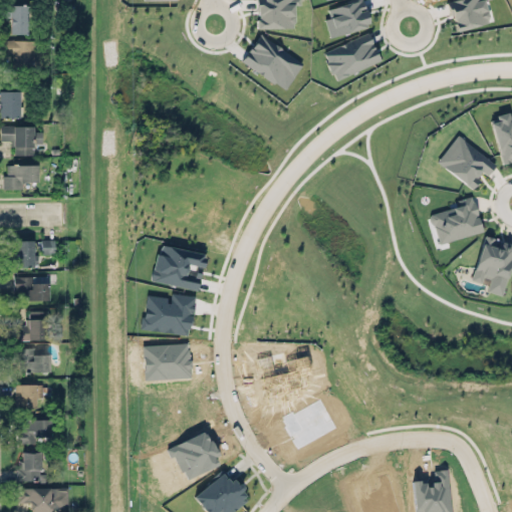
[(294,6),(300,6),(299,0),(256,0),(258,30),(295,29),(294,6)]
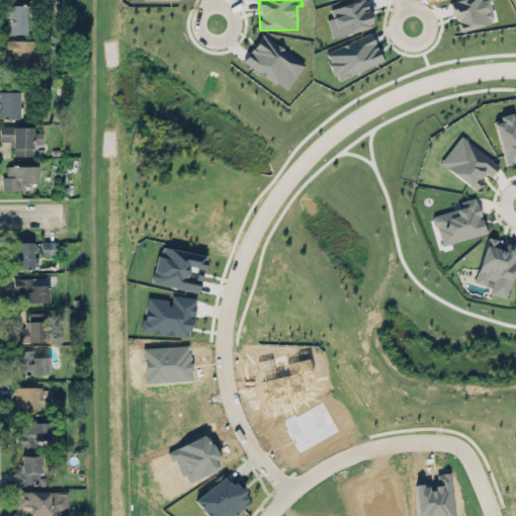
[(373,27),(365,1),(331,10),(333,19),(328,21),(333,38),(373,27)]
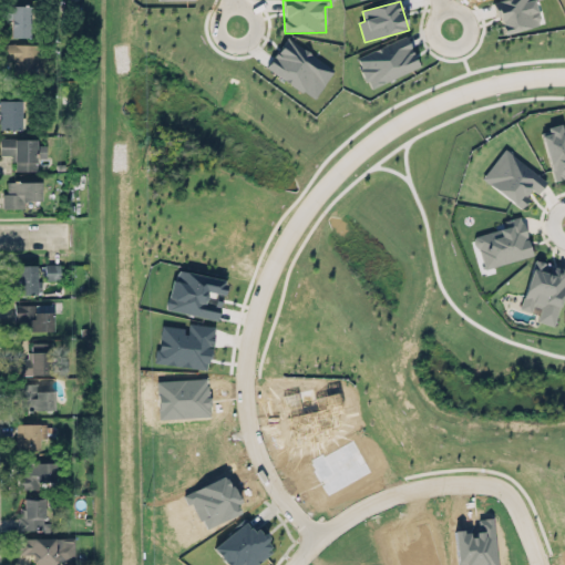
[(32,40),(33,8),(4,7),(4,20),(13,21),(12,39),(32,40)]
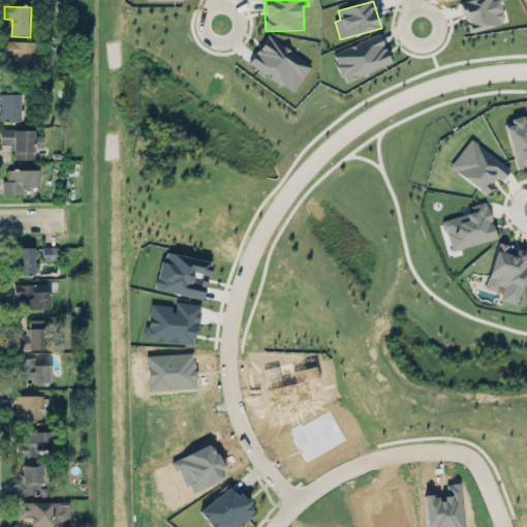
[(312,66),(269,36),(249,64),(292,94),(312,66)]
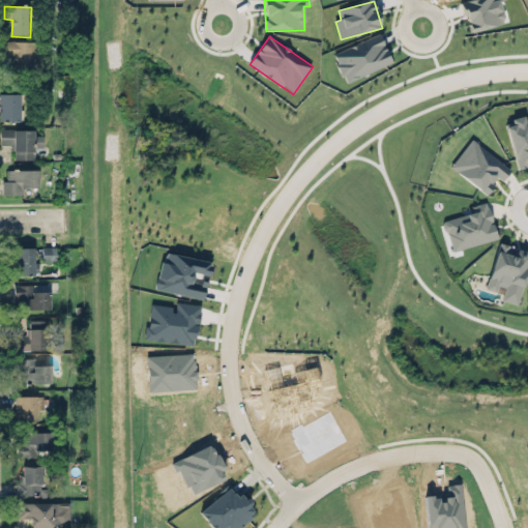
[(333,55),(345,84),(392,65),(381,36),(333,55)]
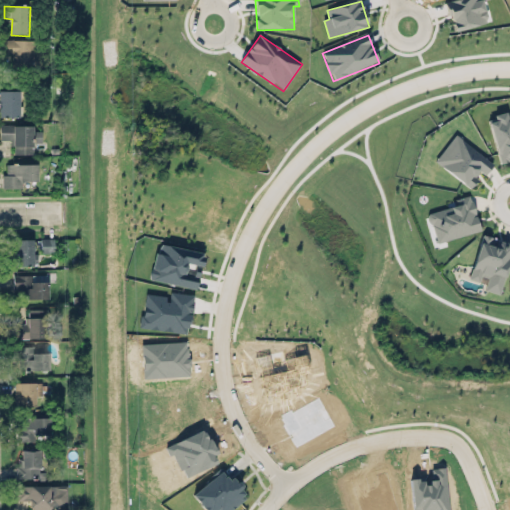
[(2,41),(36,41),(36,55),(44,55),(43,72),(14,71),(14,55),(2,55),(2,41)]
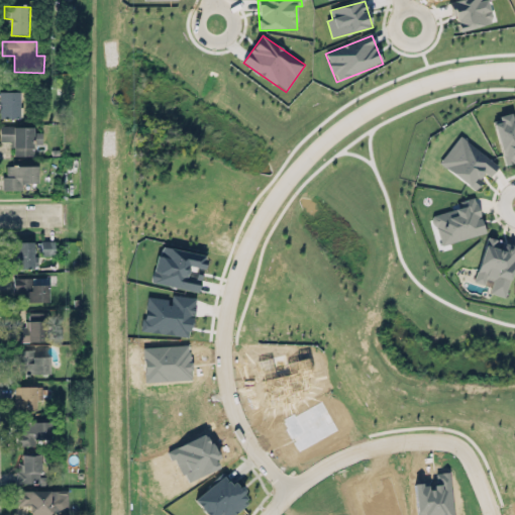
[(0,119),(20,120),(21,94),(0,93),(0,95),(0,119)]
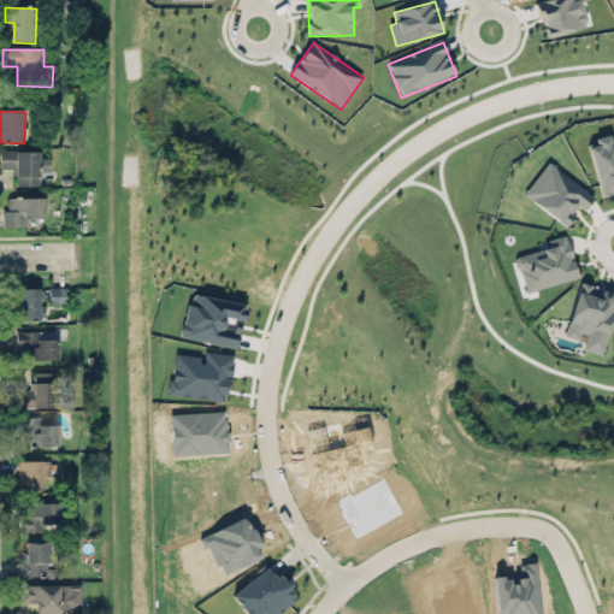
[(590,145),(602,196),(613,194),(613,140),(610,141),(610,140),(590,145)]
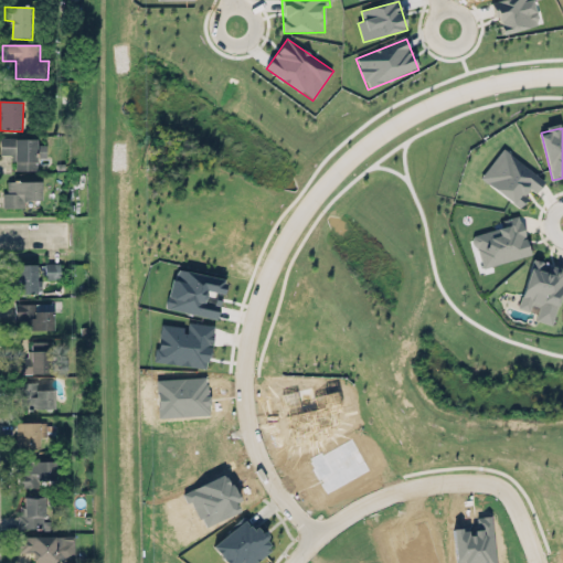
[(39,140),(1,139),(1,157),(17,157),(17,171),(38,172),(38,159),(48,159),(48,146),(39,146),(39,140)]
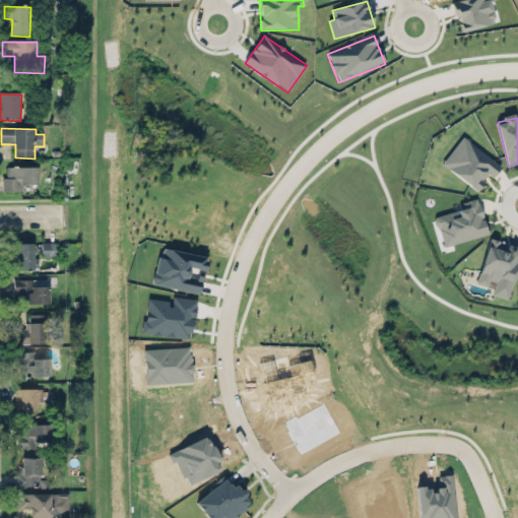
[(443,164),(464,135),(501,165),(494,175),(489,172),(482,177),(487,181),(478,191),(471,186),(472,183),(450,168),(449,169),(443,164)]
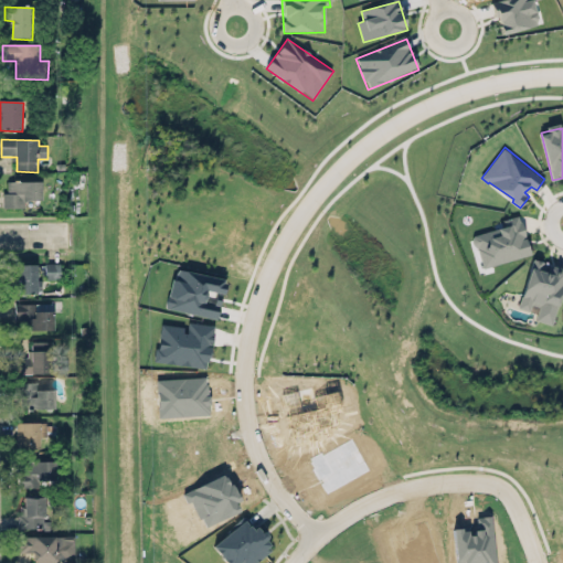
[(42,183),(9,182),(9,194),(4,194),(3,209),(27,209),(27,201),(42,201),(42,183)]
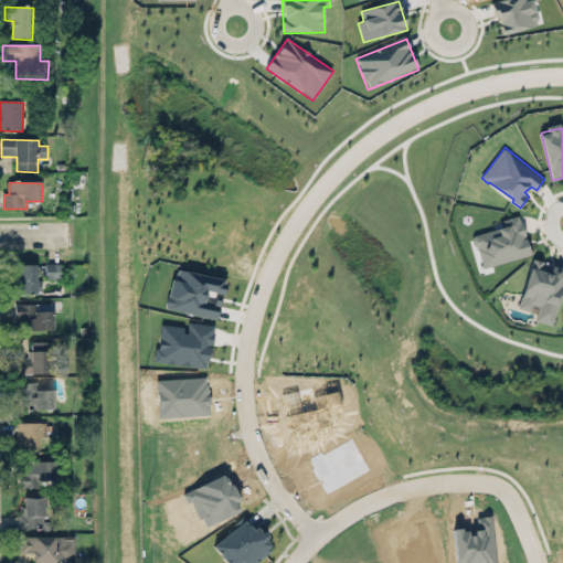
[(506,229),(474,237),(482,271),(531,256),(520,218),(503,222),(506,229)]
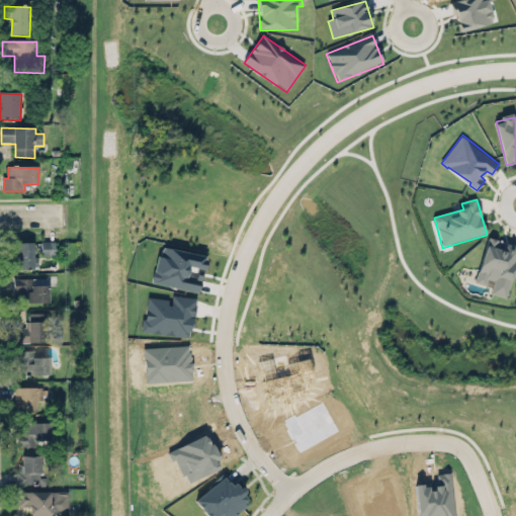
[(33,239),(24,238),(14,239),(15,248),(13,248),(13,258),(15,258),(15,267),(24,265),(38,266),(38,256),(33,256),(33,239)]
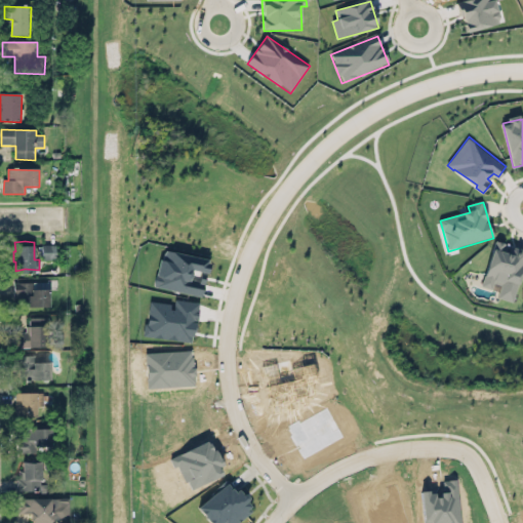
[(484,285),(500,289),(498,299),(516,304),(522,270),(522,250),(493,244),(484,285)]
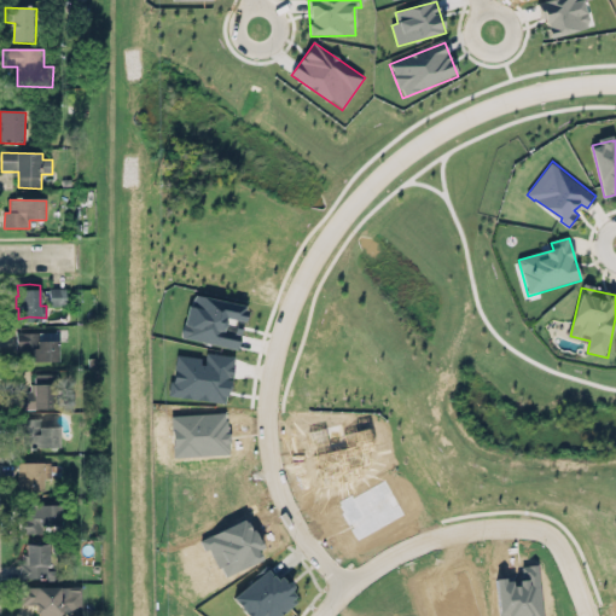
[(68,290),(51,290),(51,307),(68,307),(68,290)]
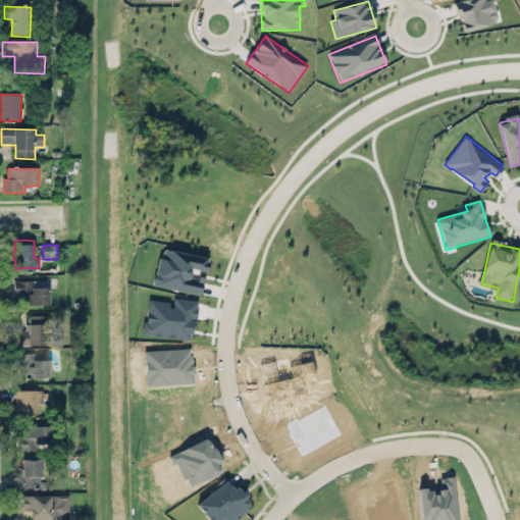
[(156,287),(201,296),(208,260),(163,251),(156,287)]
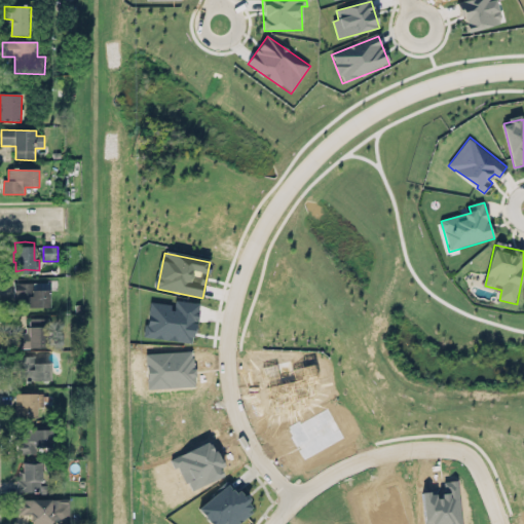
[(49,285),(15,284),(14,307),(49,307),(49,285)]
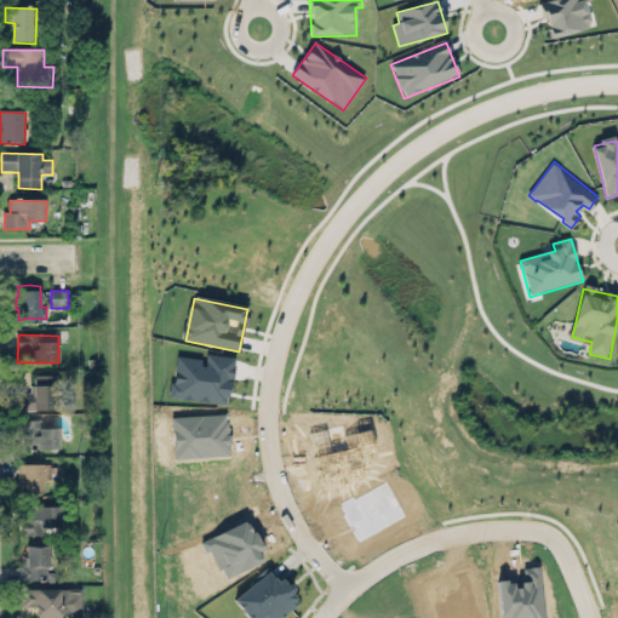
[(176,358),(172,400),(230,405),(235,359),(206,355),(206,360),(176,358)]
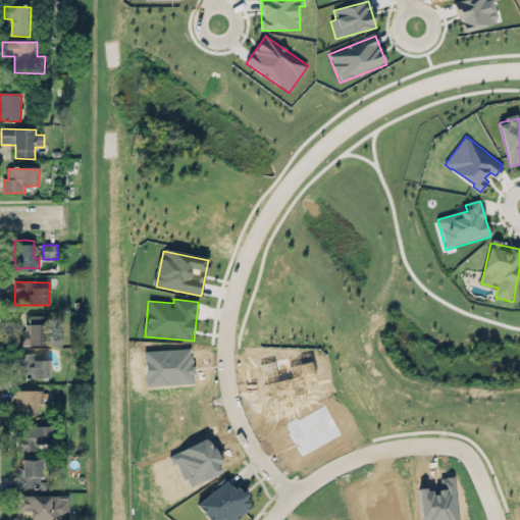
[(15,331),(27,331),(27,325),(31,325),(30,317),(49,317),(50,346),(31,346),(31,347),(15,347),(15,331)]
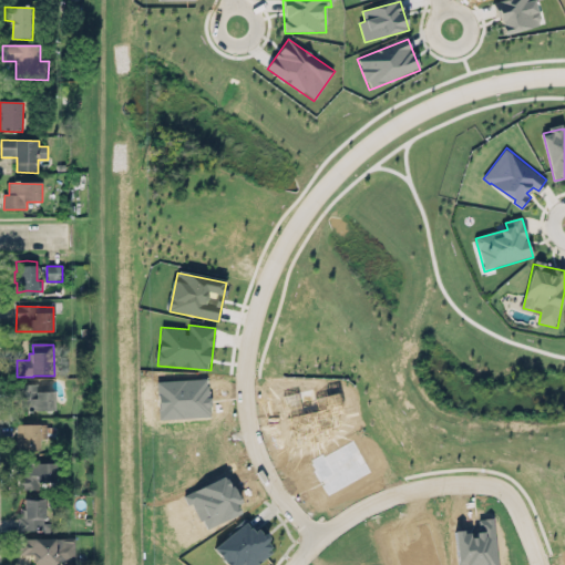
[(16,384),(38,384),(39,390),(54,390),(55,409),(18,411),(16,384)]
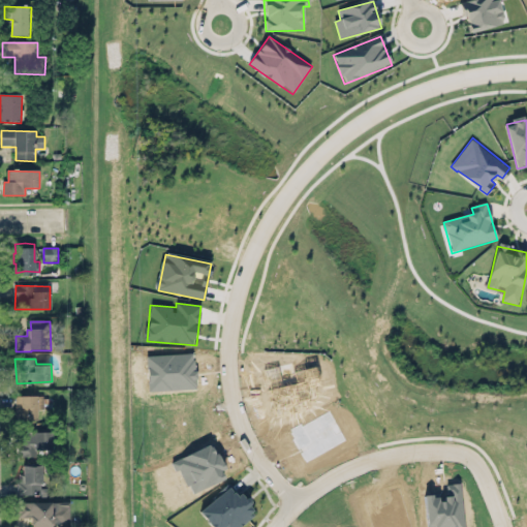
[(17,397),(17,421),(38,420),(37,410),(44,410),(43,397),(37,397),(36,395),(21,395),(21,397),(17,397)]
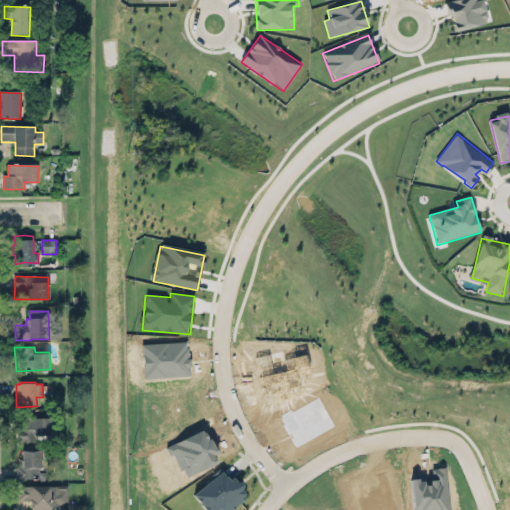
[(50,419),(18,420),(18,444),(39,443),(39,440),(51,439),(50,419)]
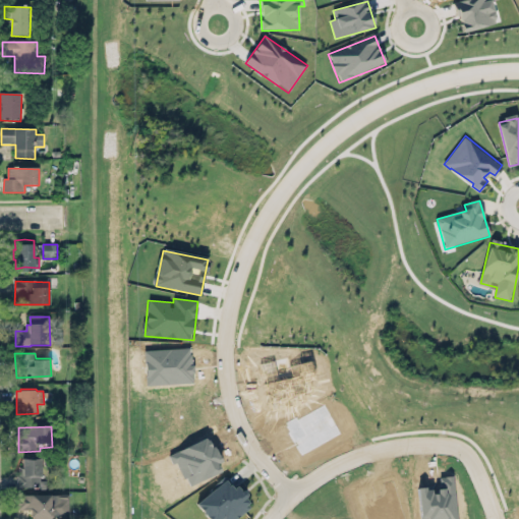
[(17,487),(41,487),(41,475),(42,475),(42,457),(22,457),(22,467),(19,467),(19,474),(17,474),(17,487)]
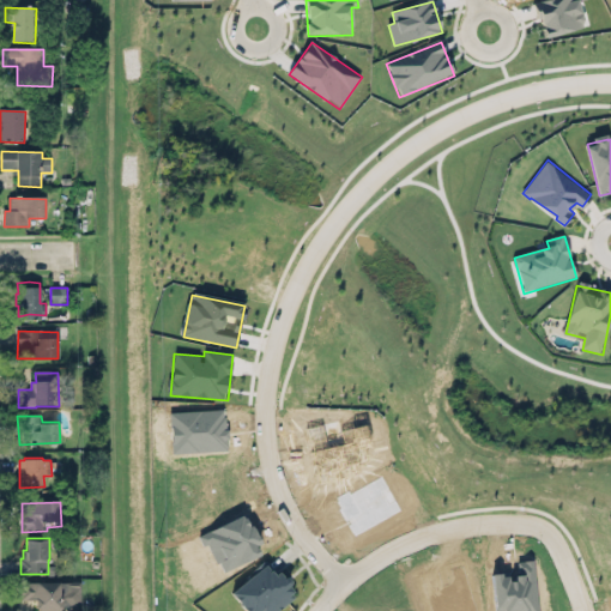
[(20,582),(22,600),(35,599),(36,608),(38,606),(38,610),(60,610),(60,608),(82,609),(80,582),(60,582),(60,580),(38,581),(20,582)]
